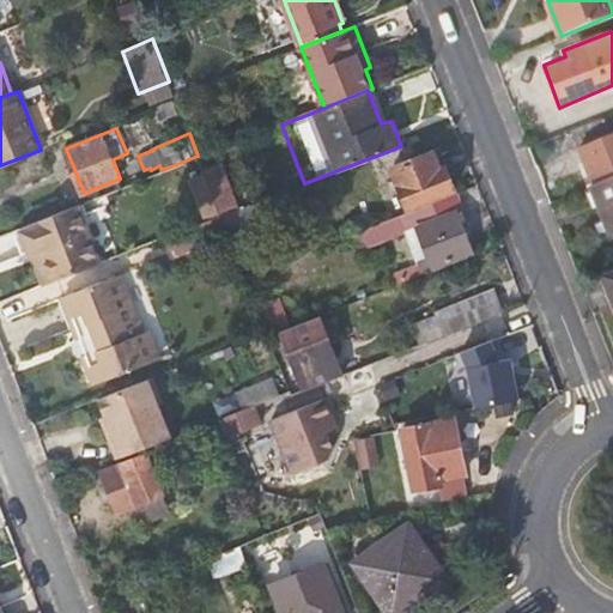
[(594,184),(612,177),(612,133),(580,147),(594,184)]
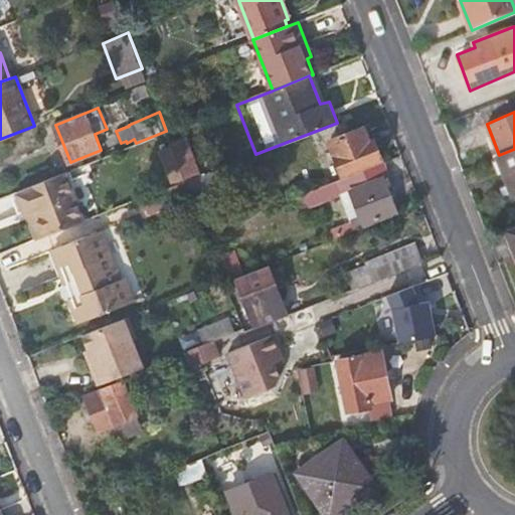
[(382,160),(374,139),(372,140),(366,125),(328,139),(342,176),(382,160)]
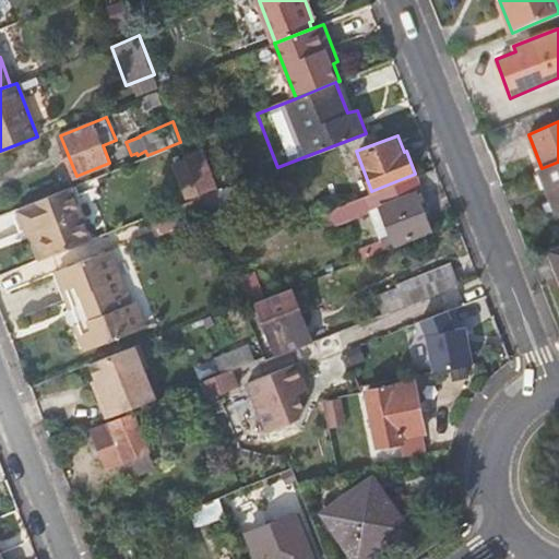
[(203,149),(186,155),(187,158),(202,197),(219,190),(203,149)]
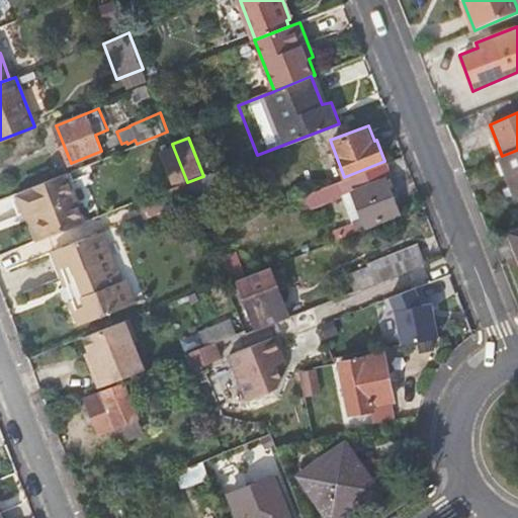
[(173,147),(160,152),(174,187),(187,182),(173,147)]
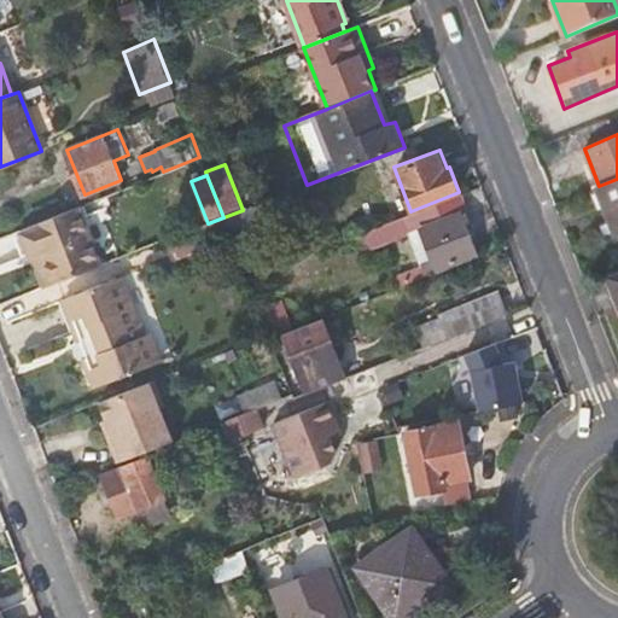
[(617,235),(617,179),(599,186),(595,187),(614,237),(617,235)]
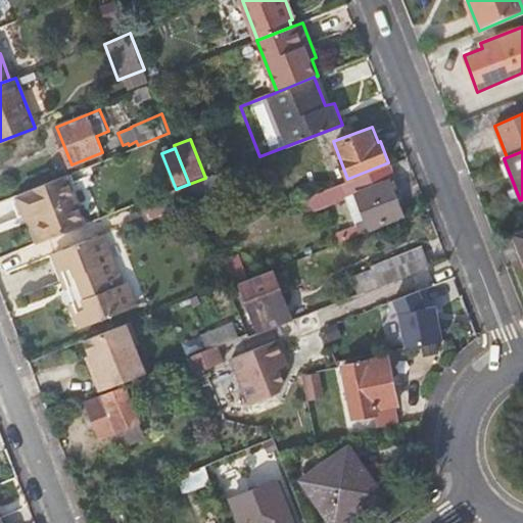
[(396,177),(392,164),(344,183),(349,196),(361,224),(364,232),(406,215),(392,179),(396,177)]
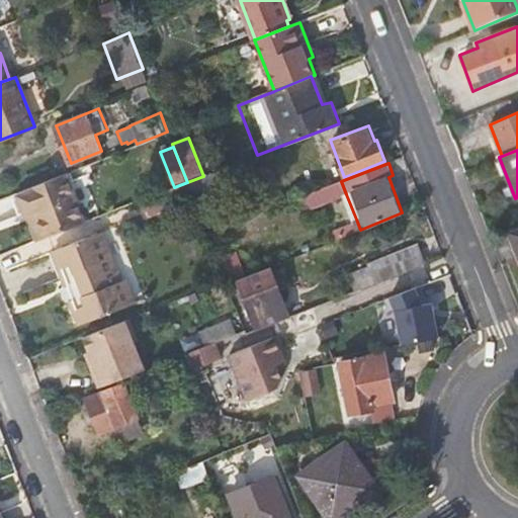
[(203,176),(187,182),(192,196),(195,204),(227,192),(219,170),(203,176)]
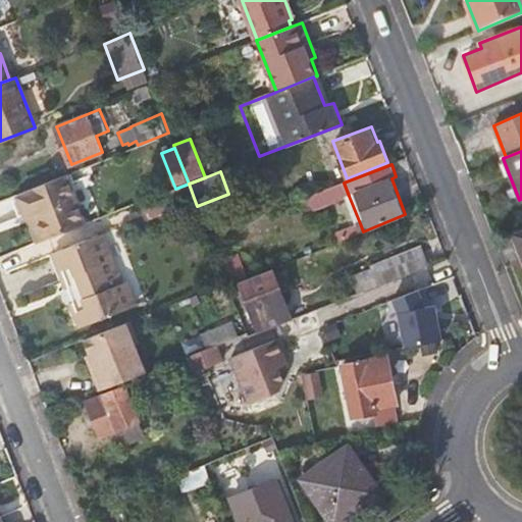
[(86,223),(66,173),(25,189),(27,192),(17,195),(25,214),(35,211),(45,239),(86,223)]
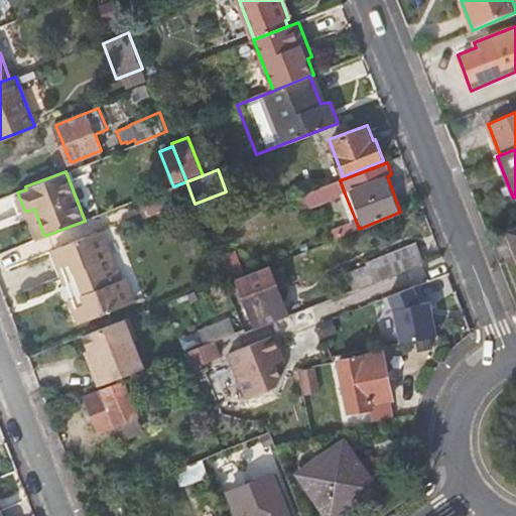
[(345,194),(340,180),(297,197),(303,212),(332,200),(331,192),(340,188),(342,195),(345,194)]
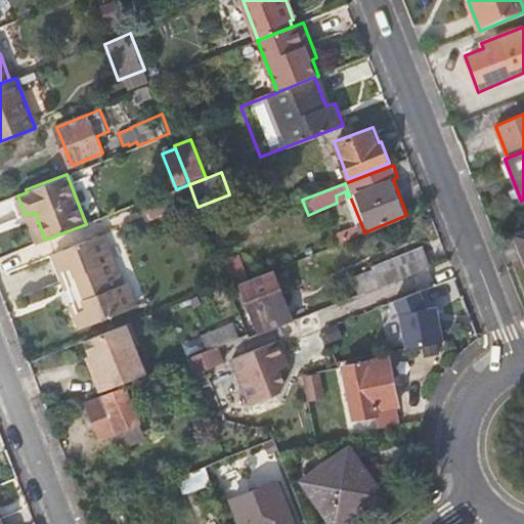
[(151,216),(194,199),(189,184),(176,189),(145,202),(151,216)]
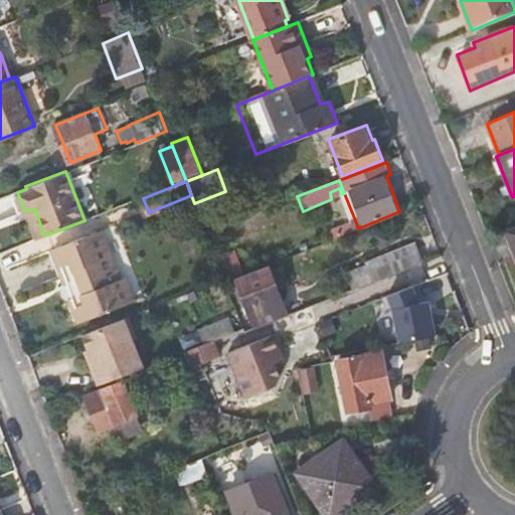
[(44,235),(34,208),(25,211),(36,239),(44,235)]
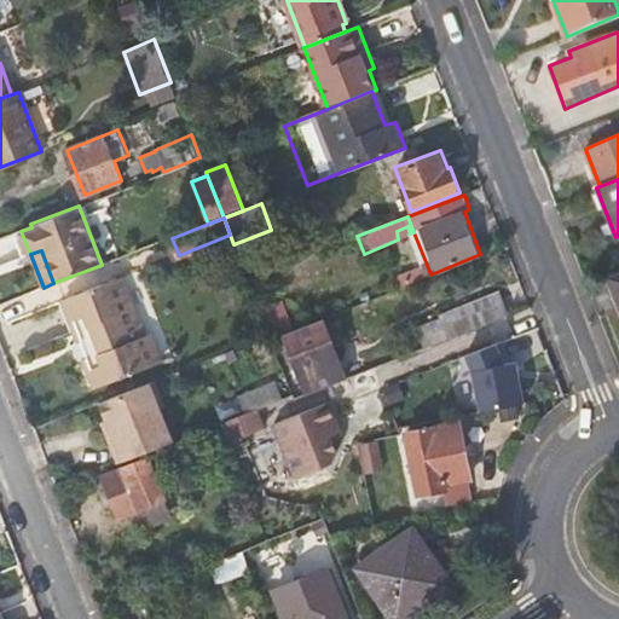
[(431,275),(427,265),(399,277),(403,287),(432,277),(431,275)]
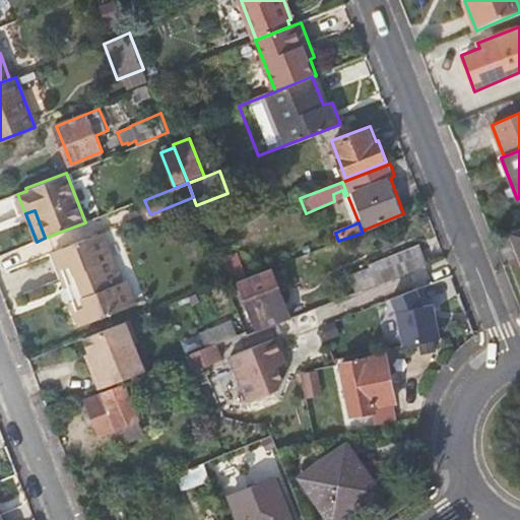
[(52,253),(65,288),(114,269),(101,234),(52,253)]
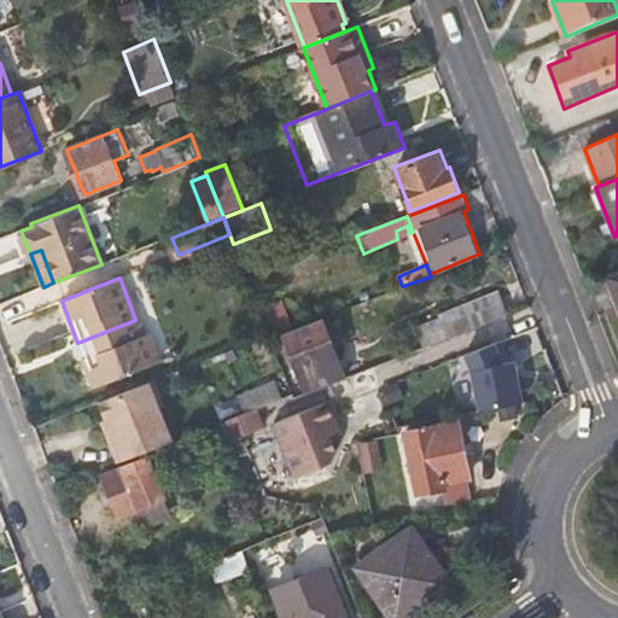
[(442,315),(450,338),(508,314),(500,291),(442,315)]
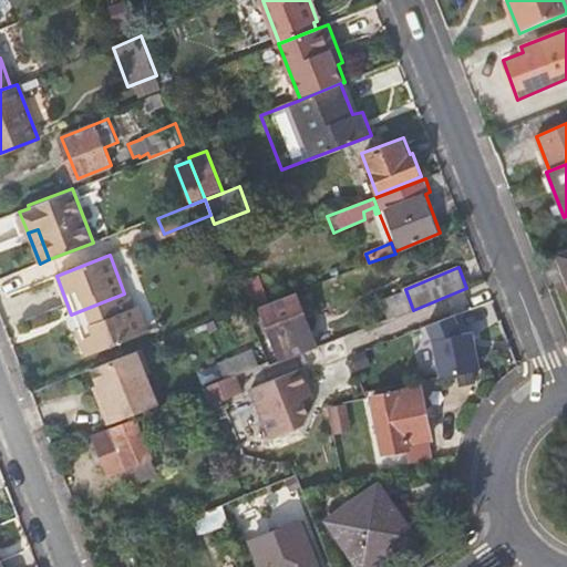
[(257,276),(237,284),(247,309),(260,303),(267,301),(257,276)]
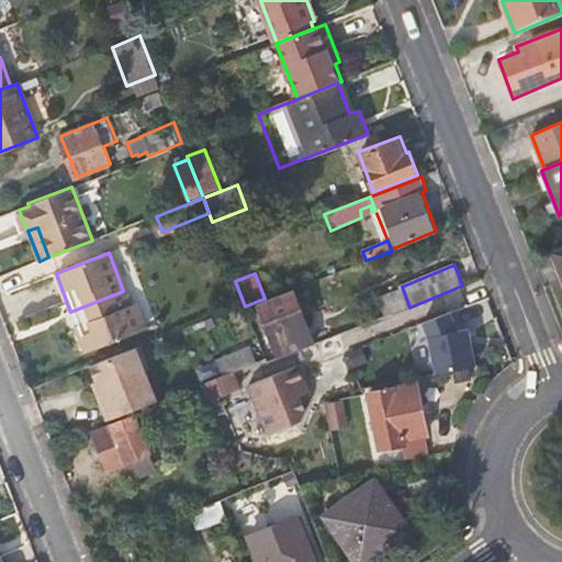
[(402,287),(378,298),(385,316),(409,307),(402,287)]
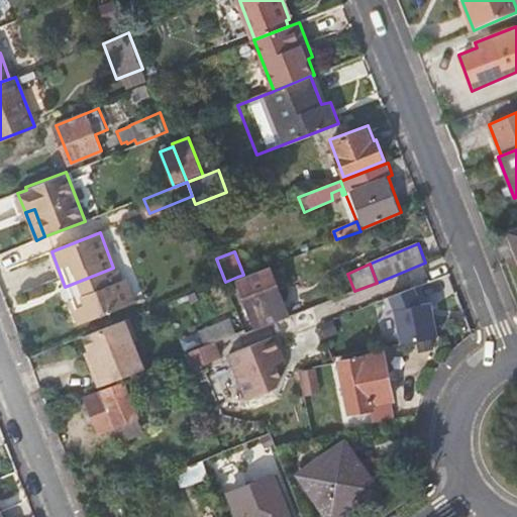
[(292,315),(272,265),(270,265),(243,275),(237,277),(256,328),(292,315)]
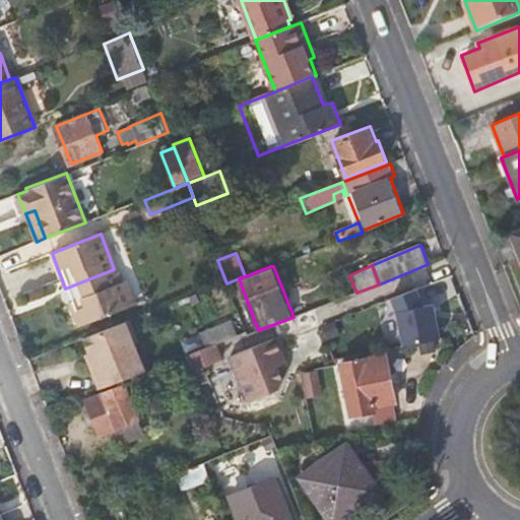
[(119,281),(114,269),(65,288),(79,325),(137,302),(127,278),(119,281)]
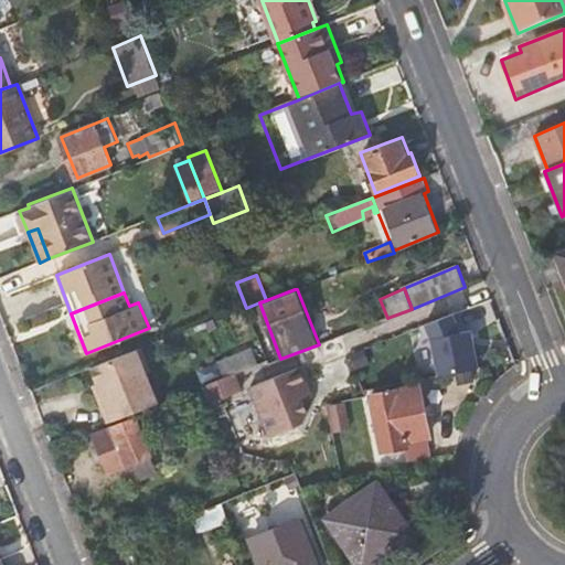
[(472,328),(461,330),(454,311),(426,322),(432,336),(439,374),(479,366),(472,328)]
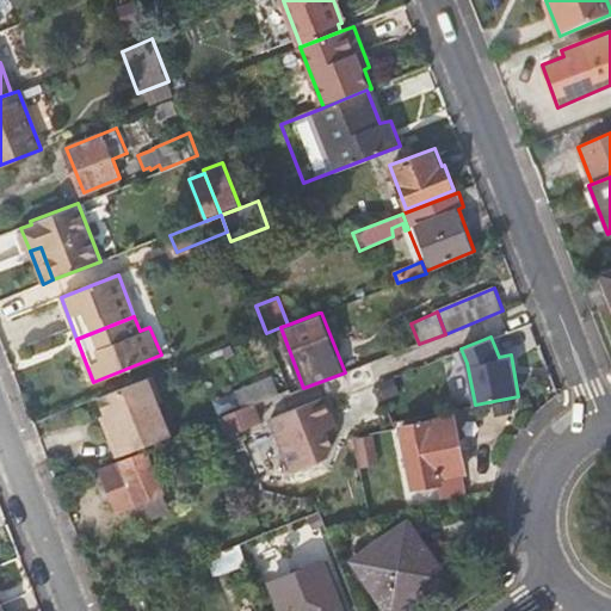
[(88,384),(93,382),(76,339),(71,340),(88,384)]
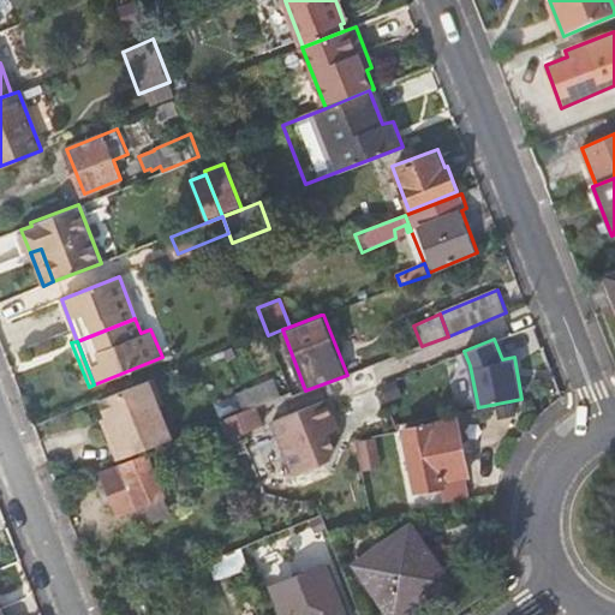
[(153,377),(100,399),(106,415),(114,437),(121,455),(171,437),(159,404),(163,402),(153,377)]
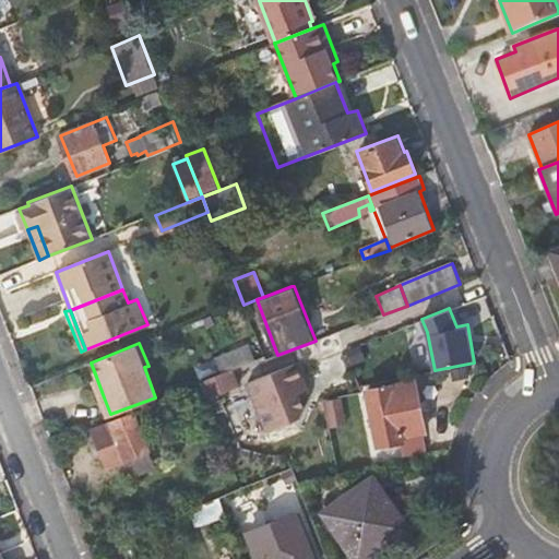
[(249,344),(215,357),(221,371),(256,358),(249,344)]
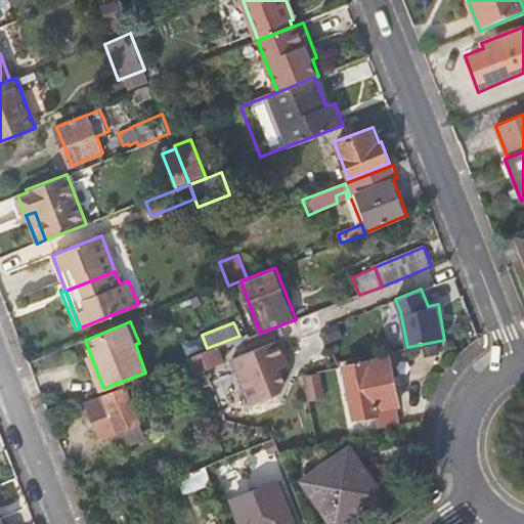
[(285,355),(277,340),(232,358),(250,403),(281,390),(285,381),(280,369),(276,359),(285,355)]
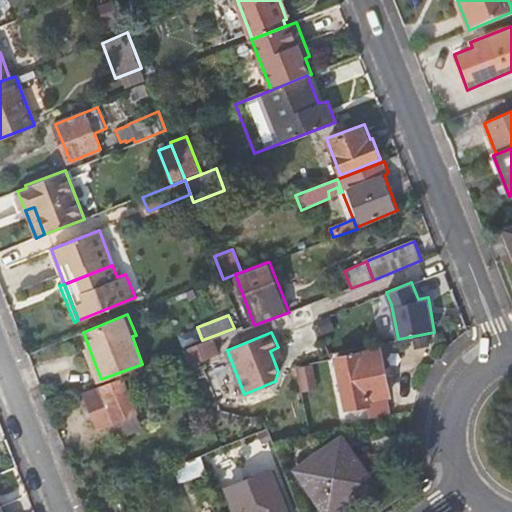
[(215,337),(190,347),(196,361),(221,352),(215,337)]
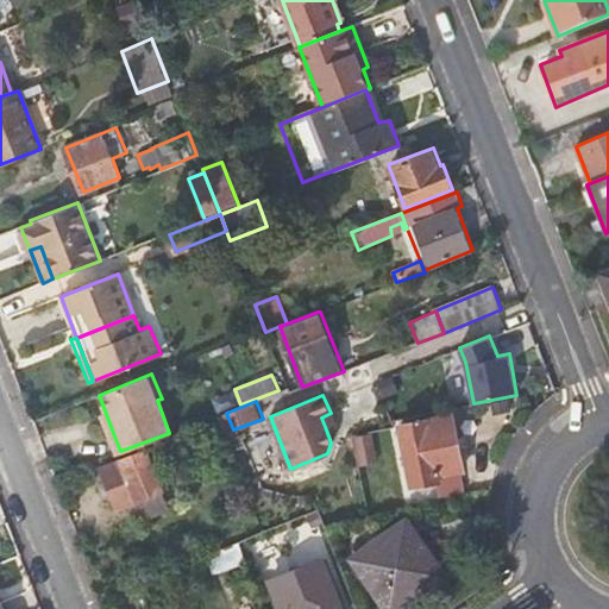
[(113,433),(105,410),(100,413),(108,434),(113,433)]
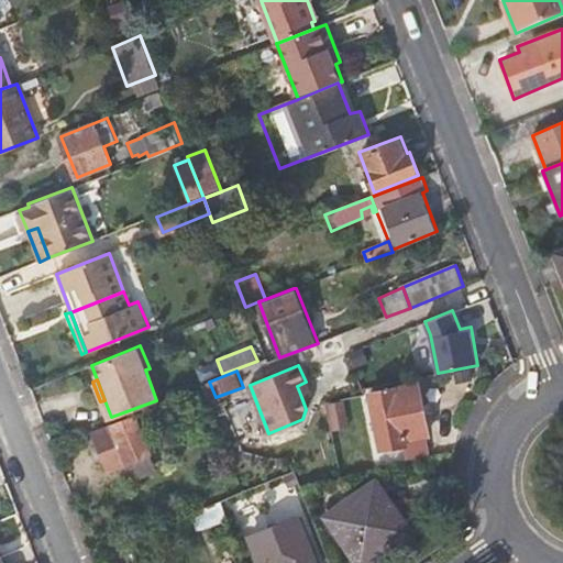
[(297,386),(301,397),(310,394),(306,382),(297,386)]
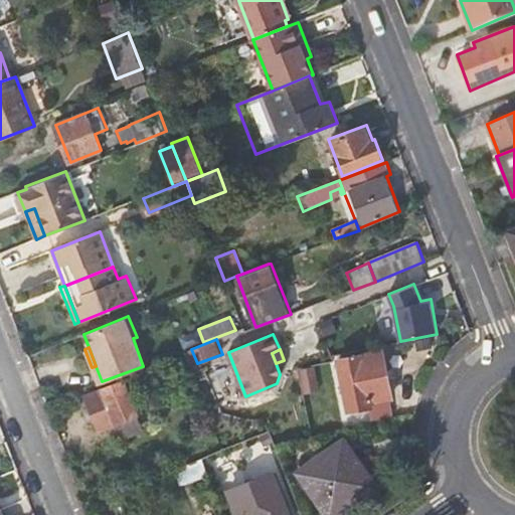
[(372,405),(371,400),(393,396),(385,350),(340,358),(349,409),(372,405)]
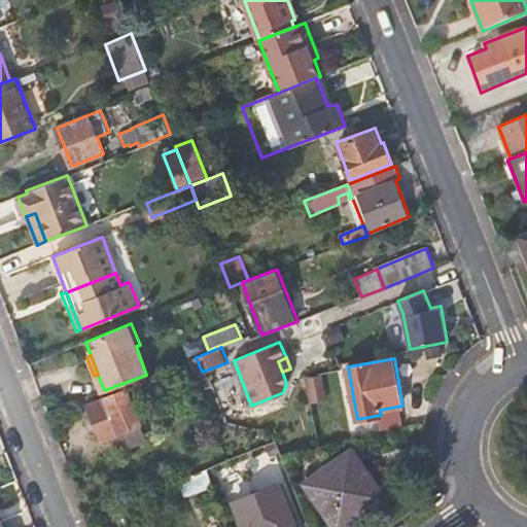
[(310,400),(322,397),(317,373),(306,375),(310,400)]
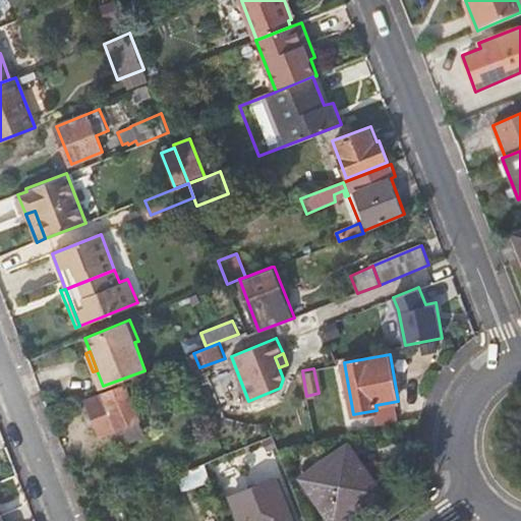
[(112,430),(139,419),(125,383),(87,399),(101,435),(112,430)]
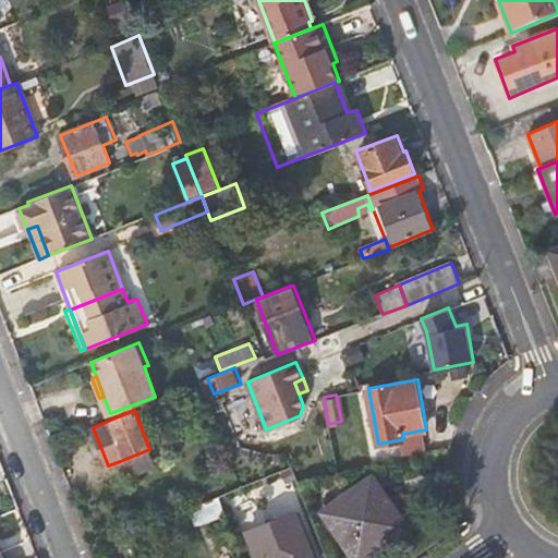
[(156,466),(149,449),(120,461),(125,478),(156,466)]
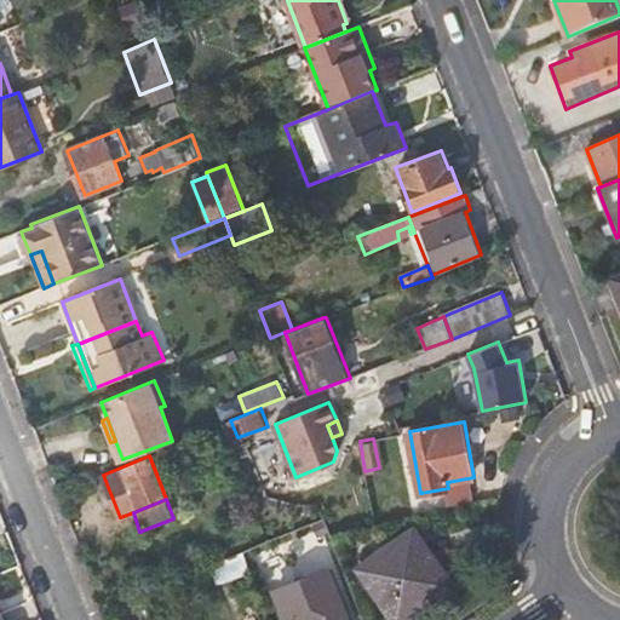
[(359,568),(396,619),(402,619),(453,583),(413,527),(359,568)]
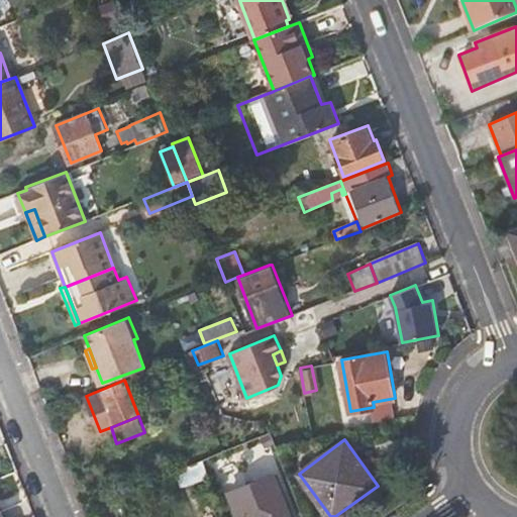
[(203,460),(175,471),(181,488),(209,478),(203,460)]
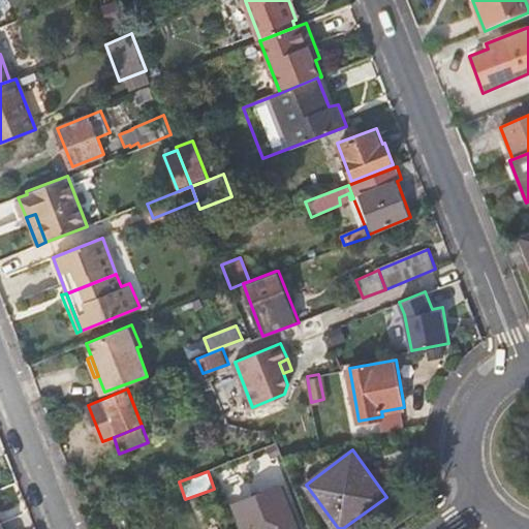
[(244,528),(299,528),(282,485),(235,504),(244,528)]
